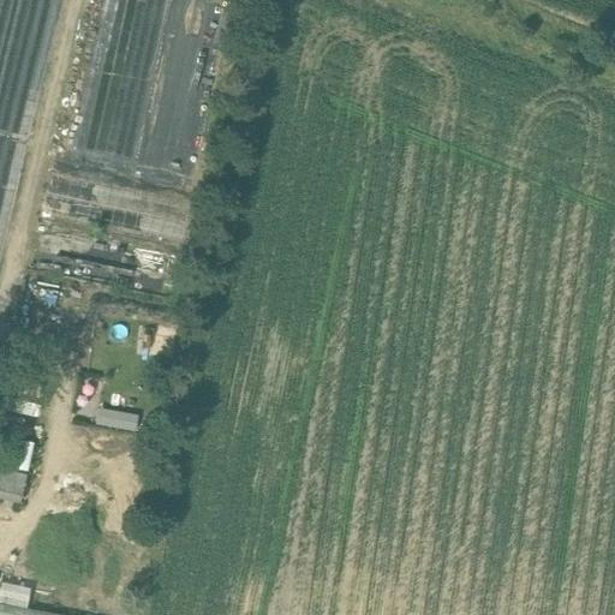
[(10,467),(27,471),(31,441),(15,439),(10,467)]
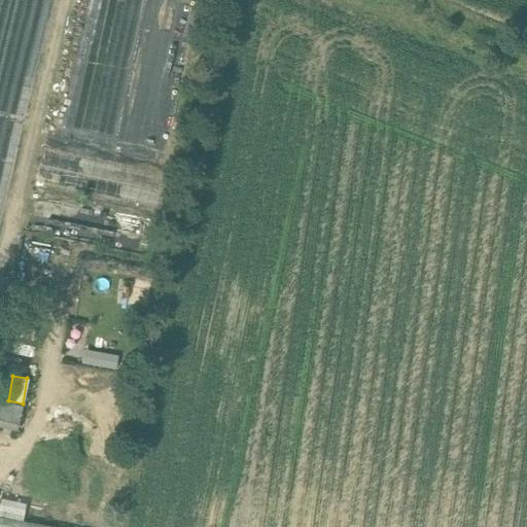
[(23,409),(0,402),(0,426),(18,430),(23,409)]
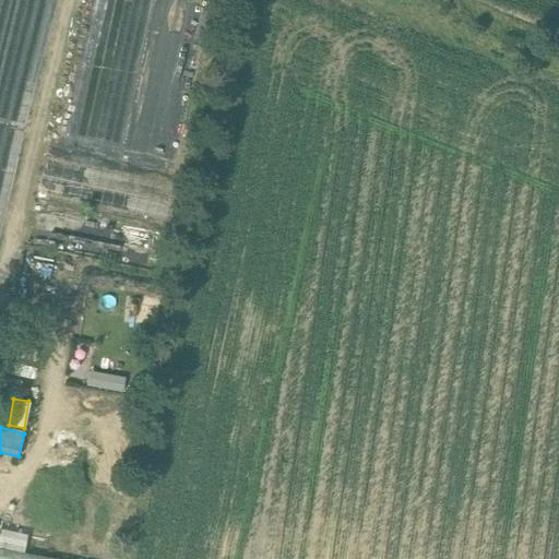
[(51,558),(0,549),(0,558),(51,558)]
